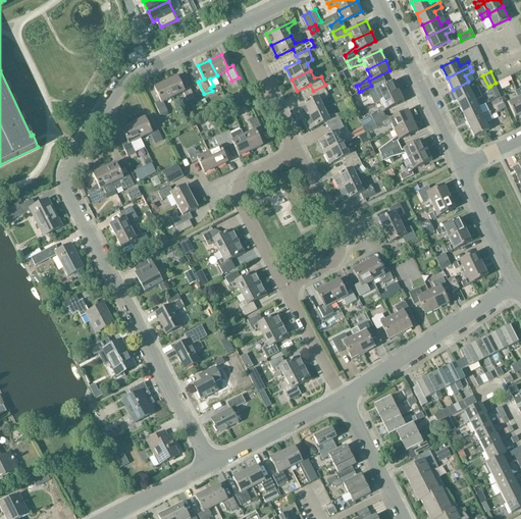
[(167,81),(173,95),(184,91),(189,100),(196,97),(190,85),(185,87),(178,74),(167,81)]
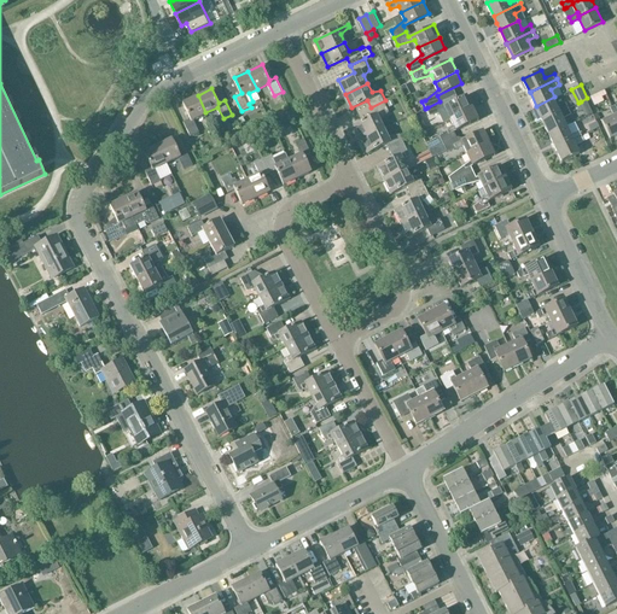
[(473,106),(467,94),(442,106),(440,101),(428,107),(430,113),(448,110),(452,117),(473,106)]
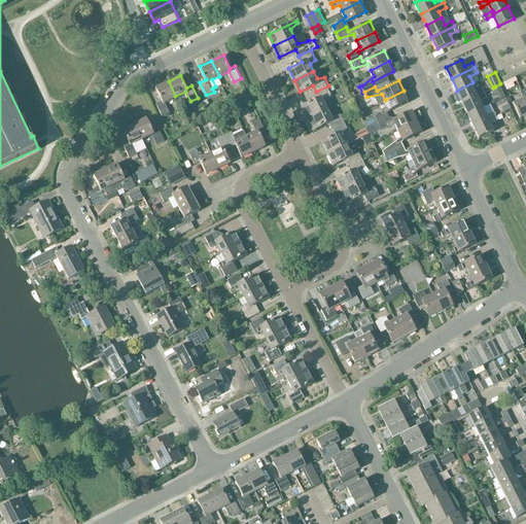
[(170,111),(166,101),(175,96),(169,81),(156,86),(163,100),(156,102),(163,114),(170,111)]
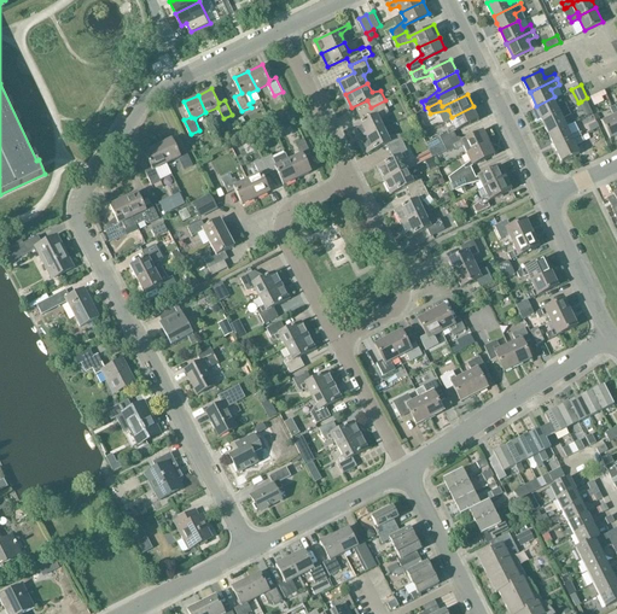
[(558,105),(554,97),(536,106),(543,120),(569,106),(566,100),(558,105)]
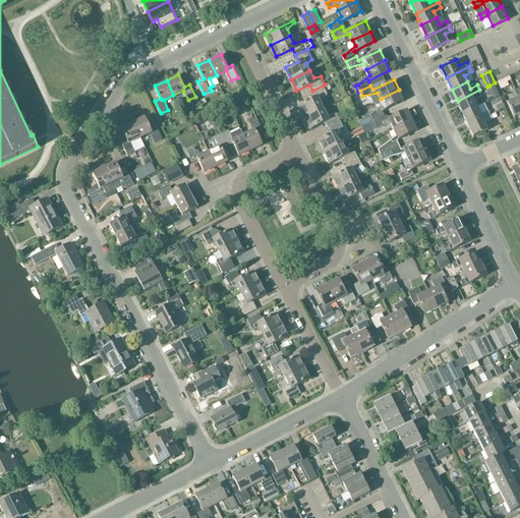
[(495,82),(489,85),(492,92),(498,89),(495,82)]
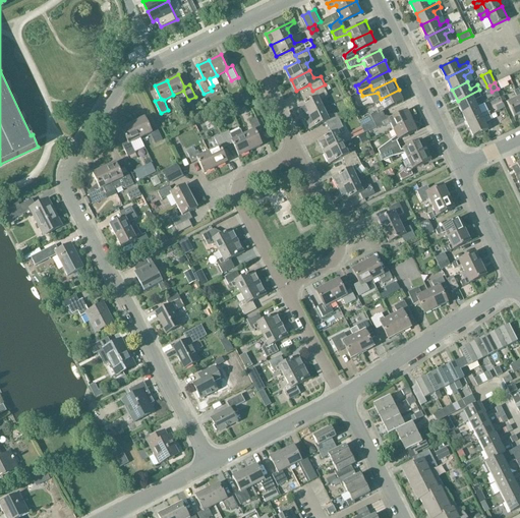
[(315,97),(299,105),(304,116),(325,107),(322,100),(329,94),(325,84),(312,91),(315,97)]
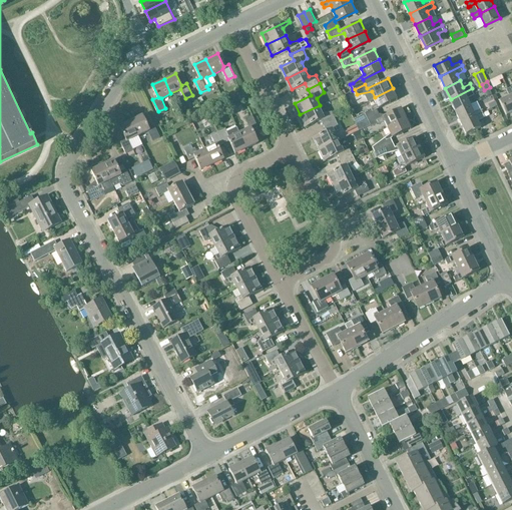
[(500,99),(507,114),(511,111),(511,85),(507,88),(510,94),(500,99)]
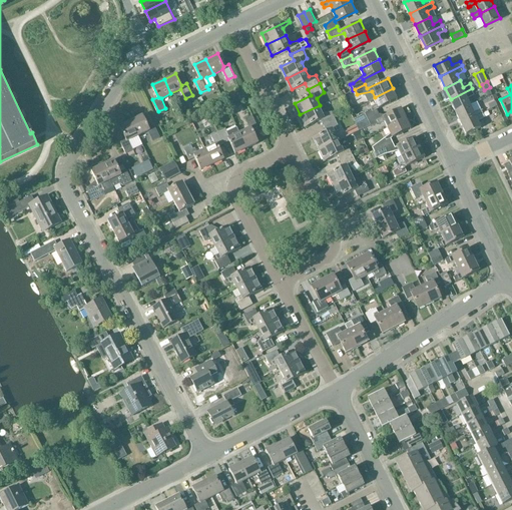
[(378,103),(367,112),(369,117),(380,112),(377,108),(397,98),(393,88),(375,97),(378,103)]
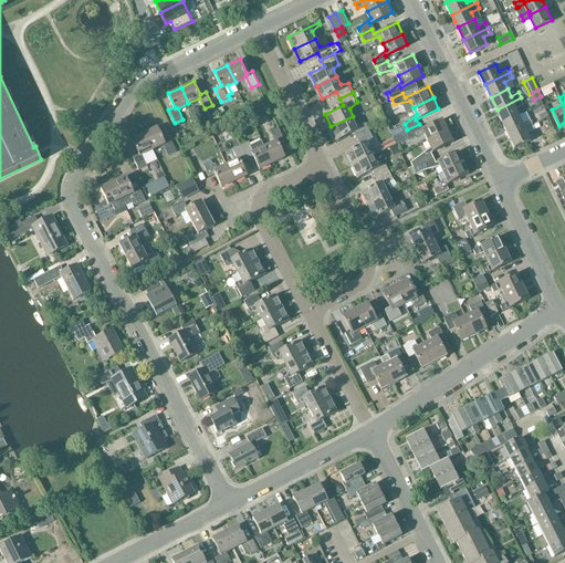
[(498,110),(500,115),(503,122),(520,114),(516,106),(524,103),(521,97),(498,110)]
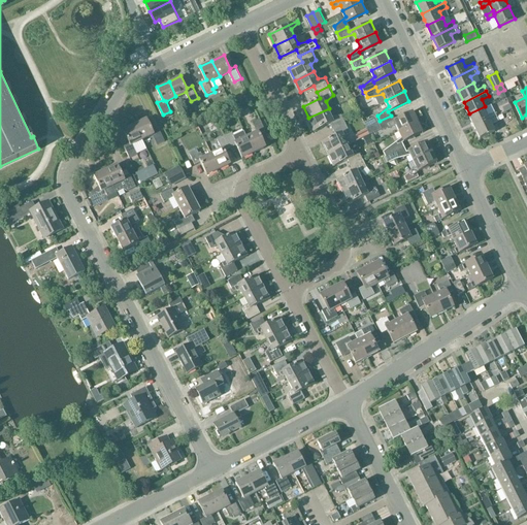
[(469,113),(472,119),(474,125),(497,113),(495,109),(488,112),(485,106),(469,113)]
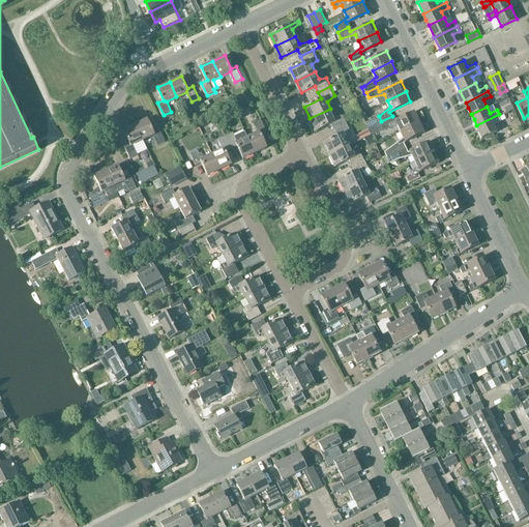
[(310,118),(316,129),(332,121),(335,128),(347,122),(344,114),(333,116),(330,109),(310,118)]
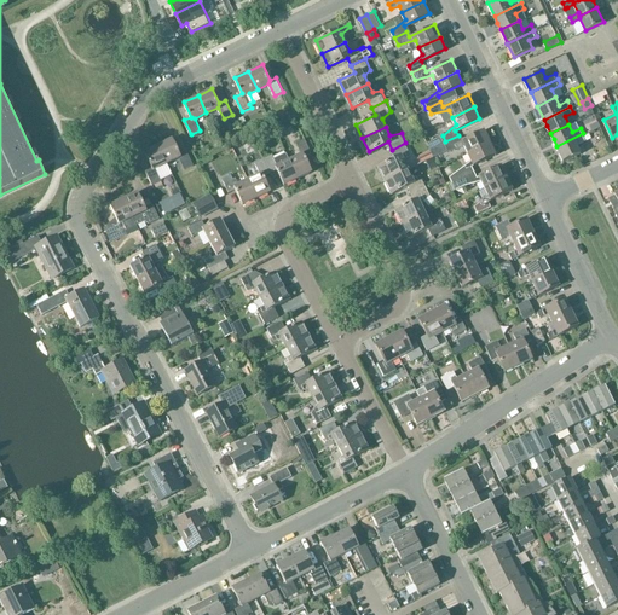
[(445,141),(449,149),(466,145),(469,152),(491,141),(485,129),(461,141),(458,135),(445,141)]
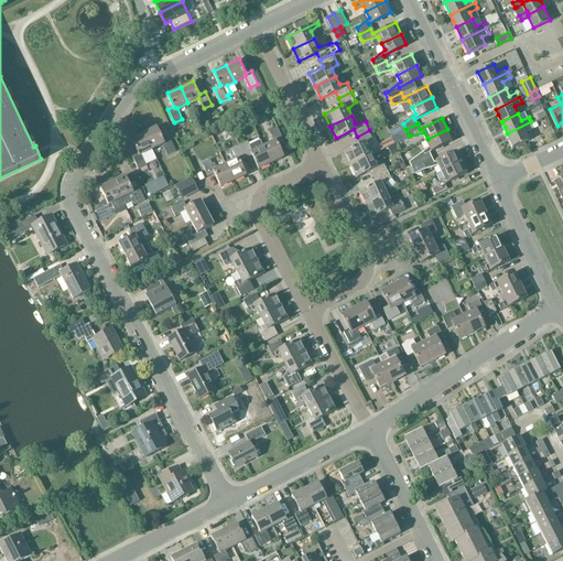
[(513,147),(530,138),(526,130),(533,127),(531,121),(507,133),(513,147)]
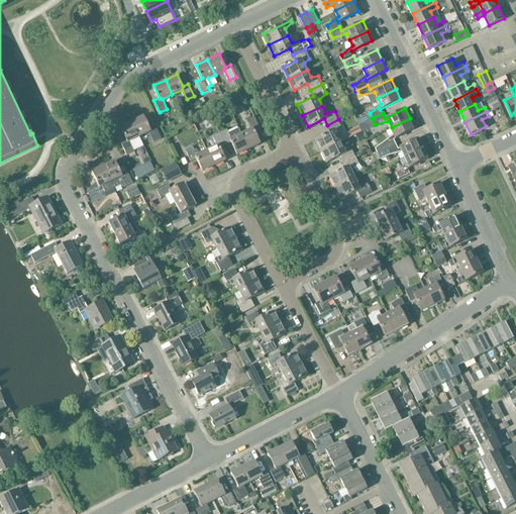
[(144,114),(133,120),(140,134),(149,130),(155,140),(162,136),(156,124),(150,127),(144,114)]
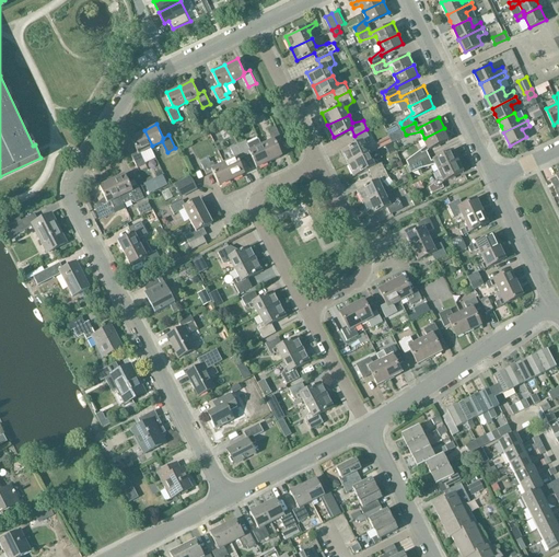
[(270,160),(283,153),(276,140),(282,137),(277,125),(268,128),(272,138),(263,143),(270,160)]
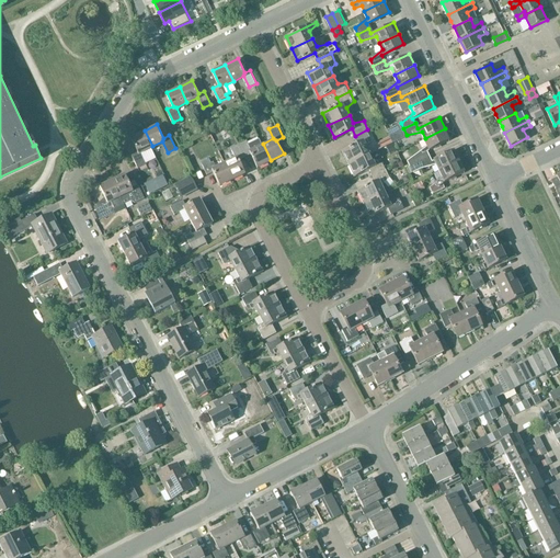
[(427,149),(450,138),(445,128),(425,138),(429,145),(416,154),(408,159),(411,164),(430,155),(427,149)]
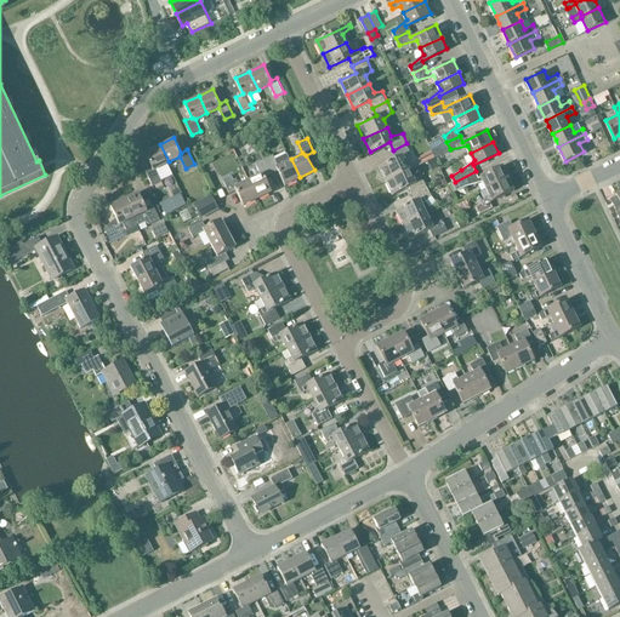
[(411,154),(407,143),(393,150),(396,158),(380,165),(387,180),(410,169),(405,159),(411,154)]
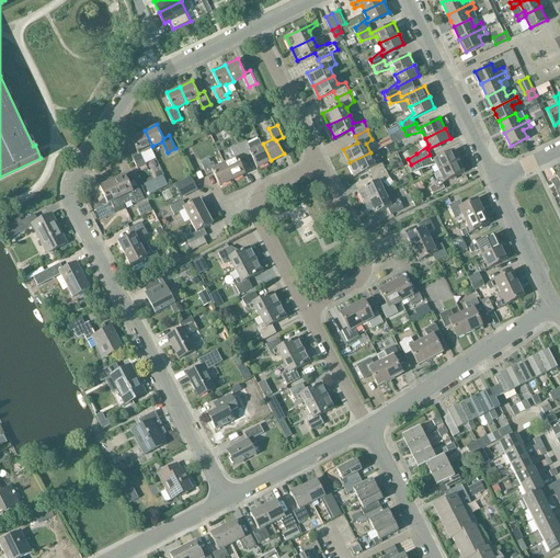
[(145,131),(132,136),(138,150),(132,154),(138,166),(146,162),(157,157),(152,146),(145,131)]
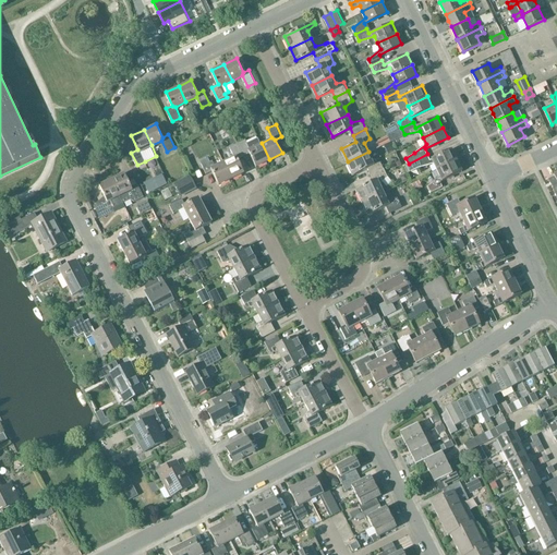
[(250,152),(256,166),(269,159),(262,143),(258,136),(249,142),(246,137),(238,142),(244,155),(250,152)]
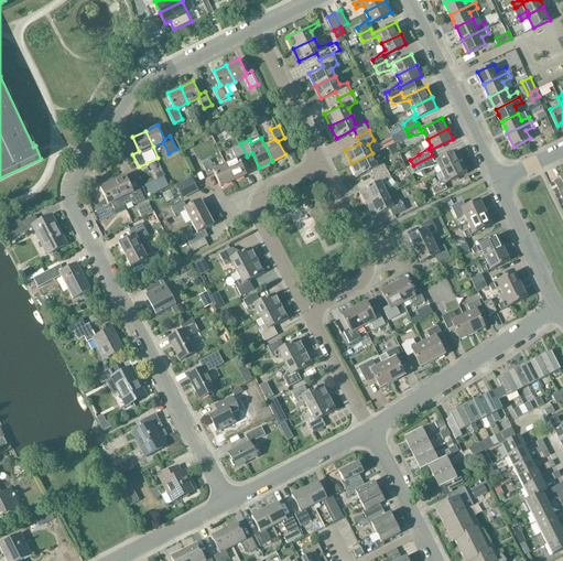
[(240,159),(247,157),(240,143),(233,147),(237,158),(227,162),(235,179),(247,173),(240,159)]
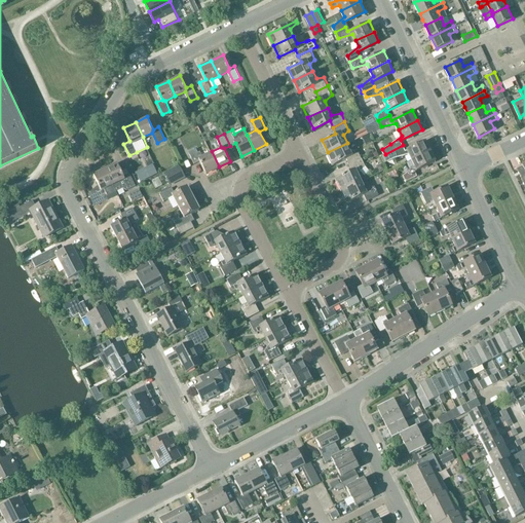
[(403,145),(385,154),(387,160),(396,156),(410,152),(413,158),(432,150),(426,140),(405,149),(403,145)]
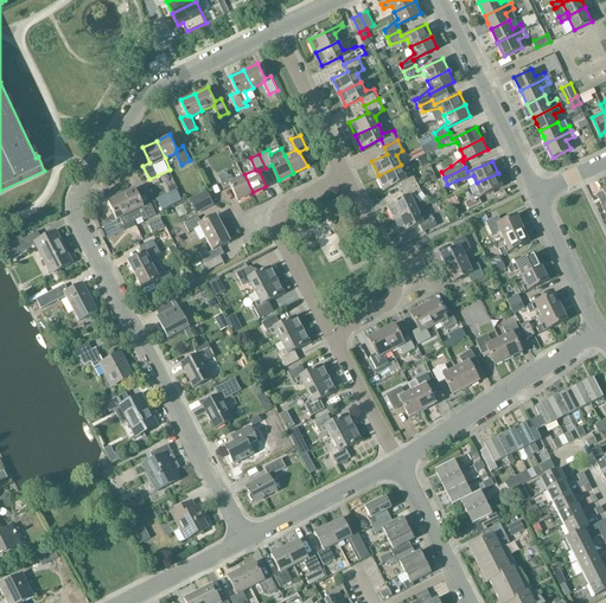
[(400,180),(403,188),(418,181),(413,171),(404,172),(401,165),(378,175),(384,188),(400,180)]
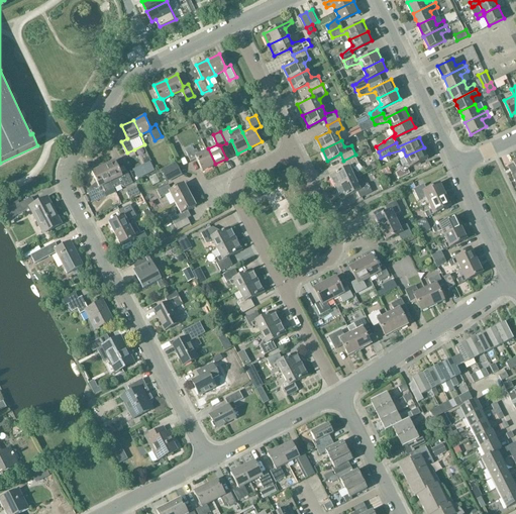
[(195,148),(193,144),(186,147),(192,160),(197,157),(203,170),(215,164),(208,148),(200,152),(197,147),(195,148)]
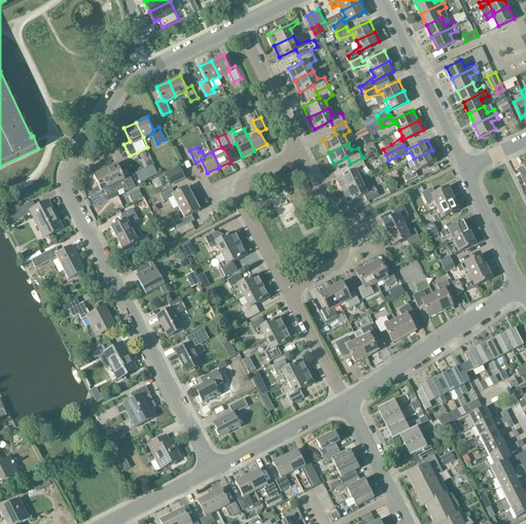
[(436,160),(432,150),(414,159),(417,165),(406,174),(409,180),(419,175),(417,170),(436,160)]
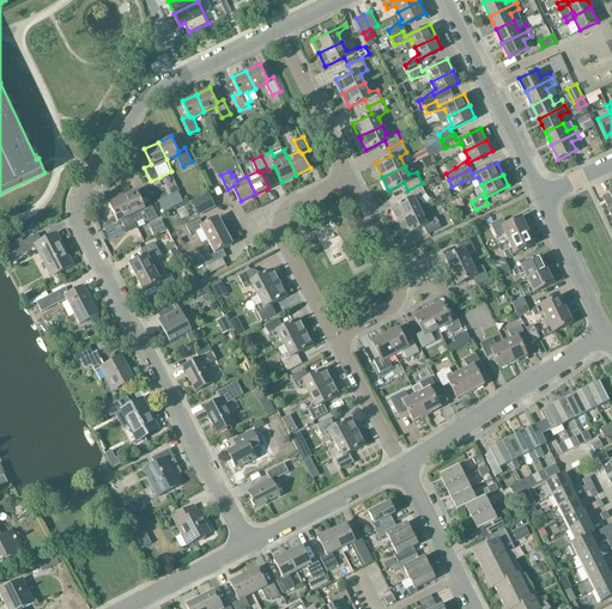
[(426,193),(422,183),(407,190),(411,198),(393,207),(399,220),(422,209),(418,200),(426,193)]
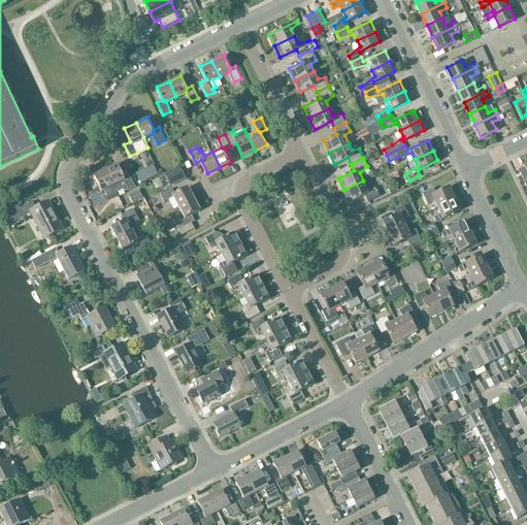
[(119,163),(106,168),(113,184),(117,190),(123,187),(127,190),(129,189),(136,185),(131,173),(125,175),(119,163)]
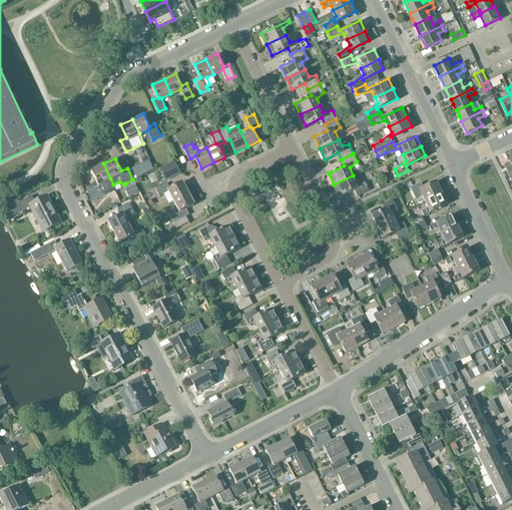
[(165,177),(180,170),(175,159),(160,166),(165,177)]
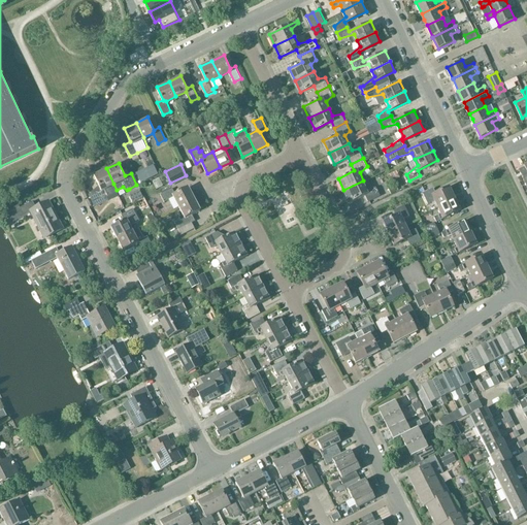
[(155,165),(149,167),(153,176),(159,173),(155,165)]
